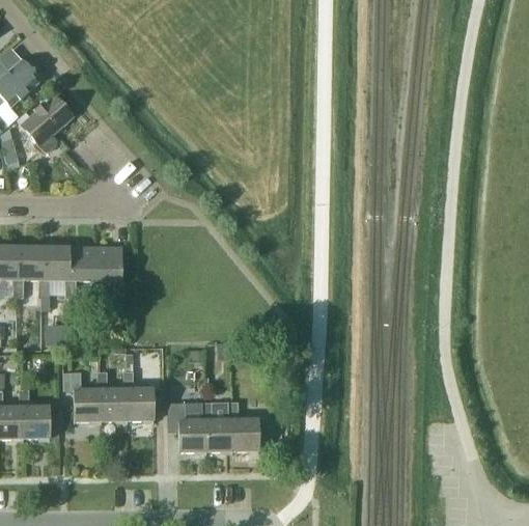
[(35,71),(23,56),(9,67),(0,57),(0,94),(1,94),(10,105),(11,106),(38,81),(32,73),(35,71)]
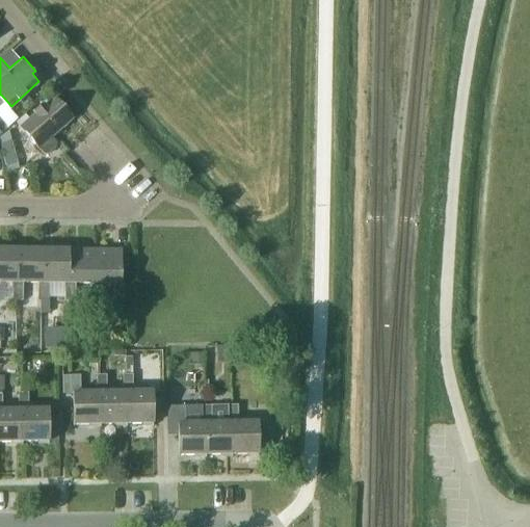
[(74,113),(56,94),(46,103),(45,101),(36,109),(37,110),(22,125),(41,145),(46,150),(49,151),(58,141),(58,139),(53,133),(74,113)]
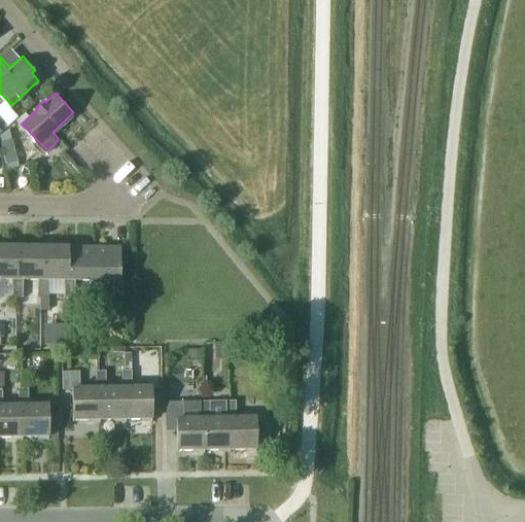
[(11,105),(10,104),(0,113),(0,129),(1,130),(19,113),(11,105)]
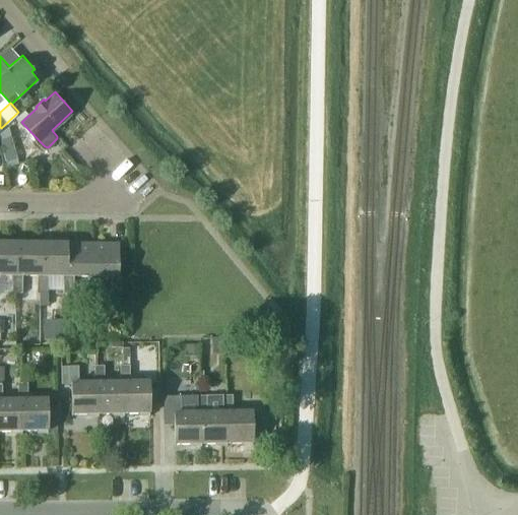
[(12,134),(1,137),(7,159),(18,156),(12,134)]
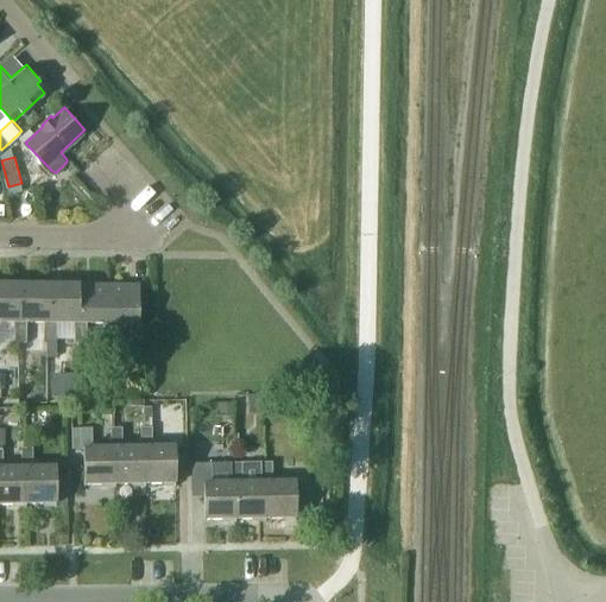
[(19,280),(0,280),(0,318),(16,318),(19,318),(19,280)]
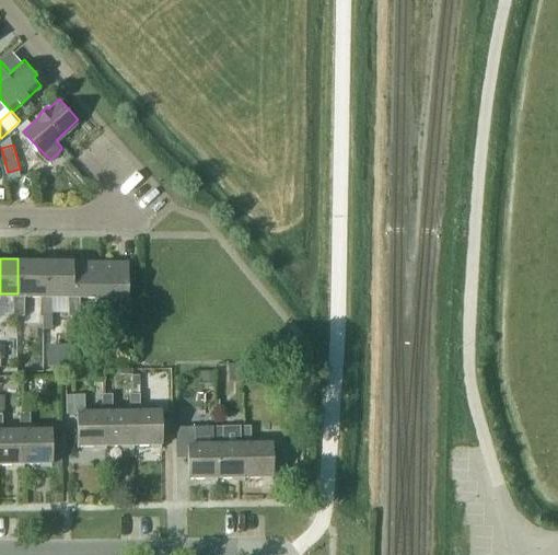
[(25,293),(41,295),(44,295),(45,259),(18,258),(18,293),(14,293),(14,313),(25,313),(25,293)]
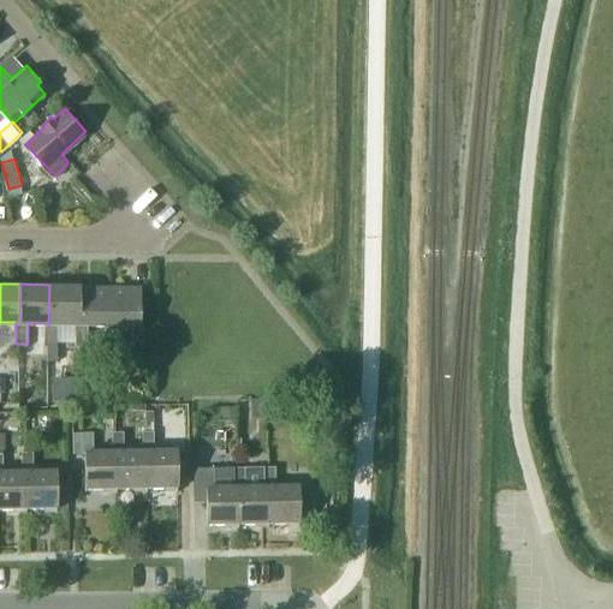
[(79,323),(79,285),(49,285),(48,323),(45,323),(45,344),(58,344),(58,323),(76,323),(79,323)]
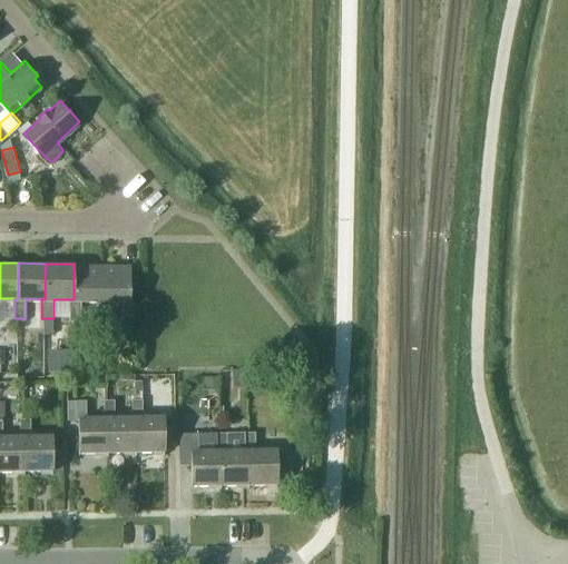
[(81,299),(103,299),(103,264),(74,264),(74,299),(70,299),(70,318),(81,318),(81,299)]
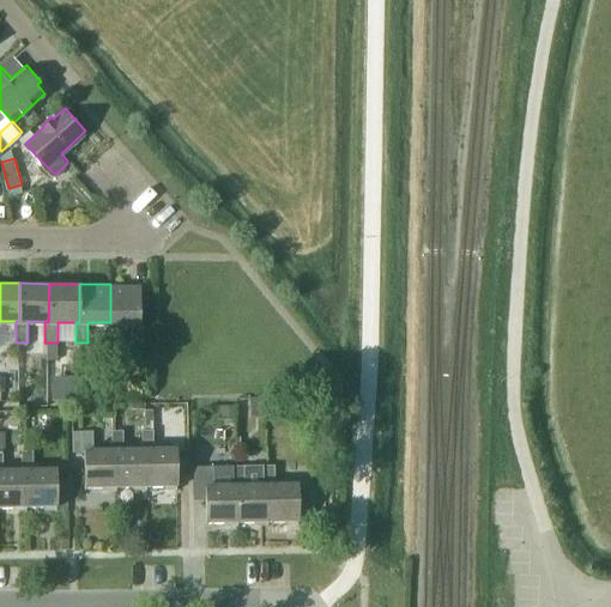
[(141,285),(110,284),(110,322),(132,322),(131,344),(144,344),(144,321),(141,321),(141,285)]
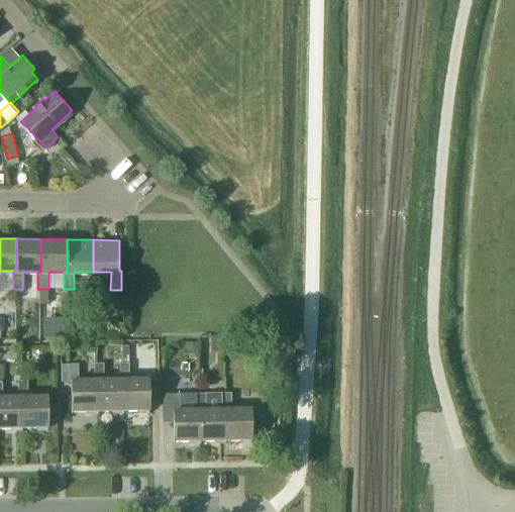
[(45,336),(47,318),(28,317),(27,335),(45,336)]
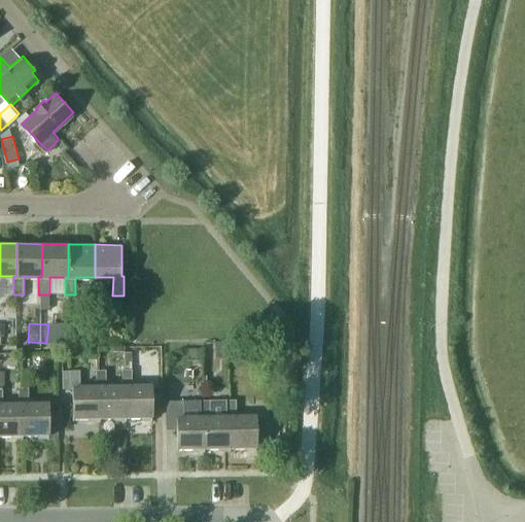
[(97,369),(97,386),(99,386),(100,418),(126,417),(125,385),(123,385),(106,386),(106,369),(97,369)]
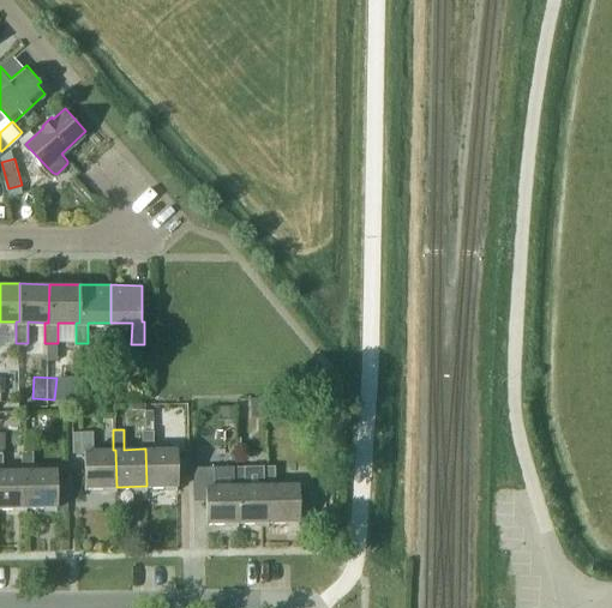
[(145,449),(147,486),(178,486),(177,449),(154,449),(154,429),(143,429),(143,449),(145,449)]
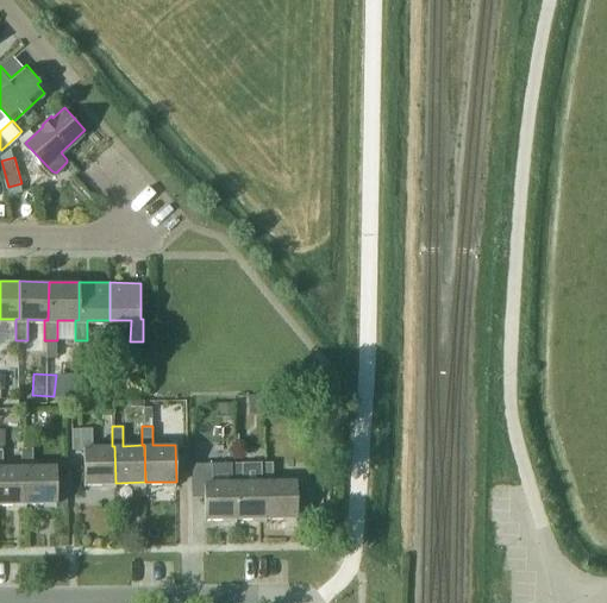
[(86,484),(116,483),(114,446),(112,446),(93,446),(93,427),(73,427),(73,448),(85,447),(86,484)]
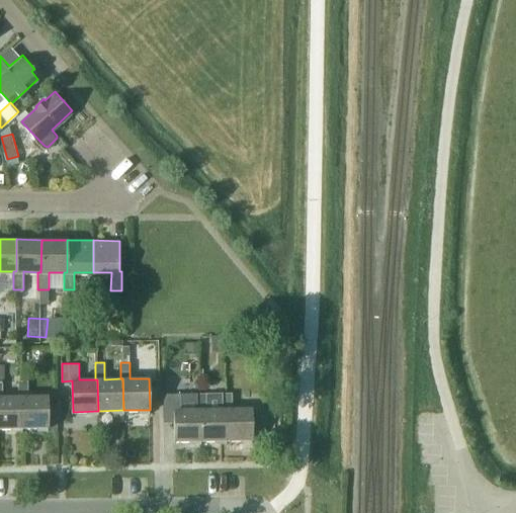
[(0,427),(22,427),(21,395),(19,395),(3,396),(3,379),(0,378),(0,427)]
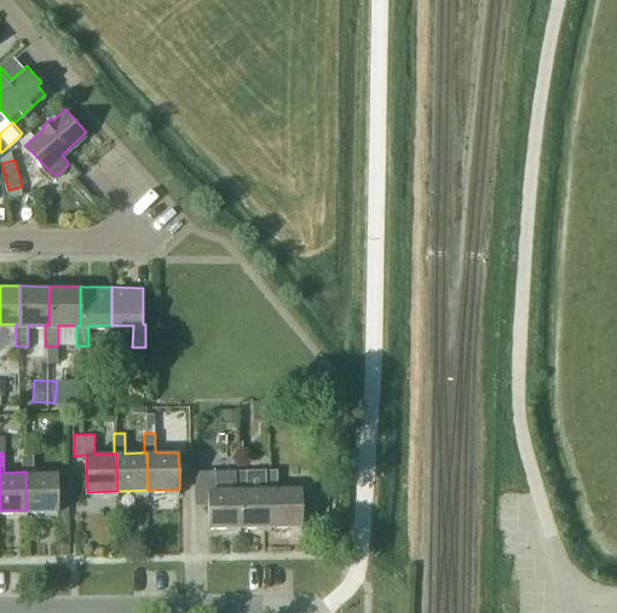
[(26,472),(27,510),(57,509),(57,472),(34,472),(34,452),(22,452),(23,472),(26,472)]
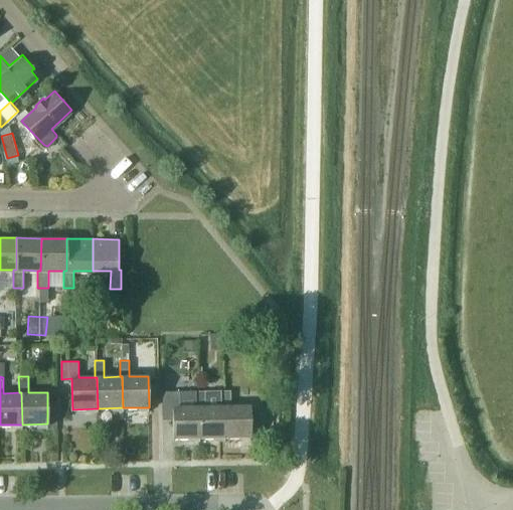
[(158,392),(158,381),(150,382),(150,392),(158,392)]
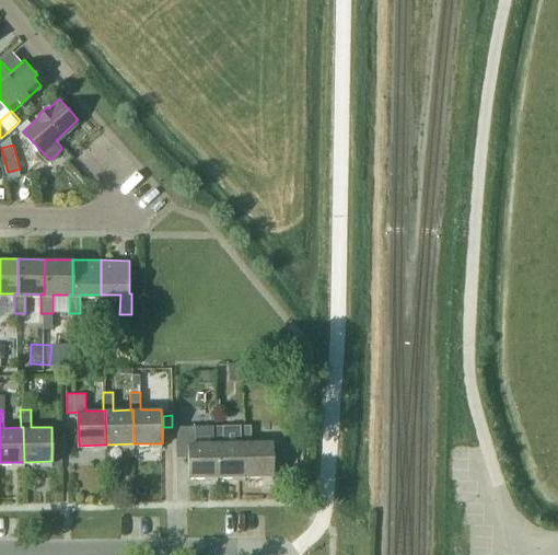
[(244,439),(242,440),(242,421),(214,423),(214,440),(217,440),(218,474),(245,474),(244,439)]
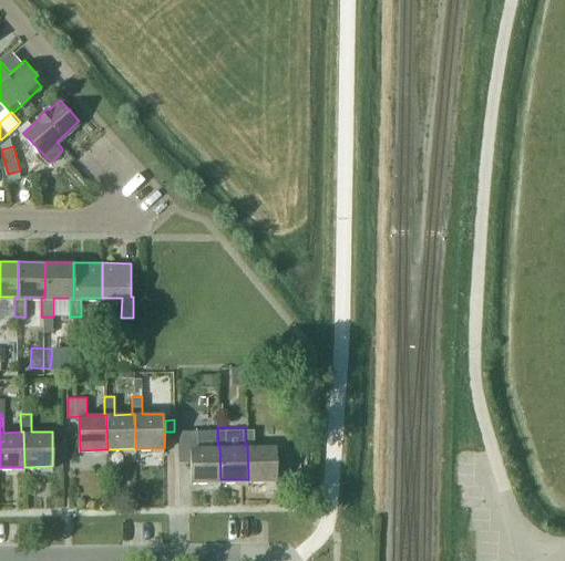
[(245,426),(245,445),(247,444),(248,479),(277,478),(276,444),(255,444),(255,426),(245,426)]
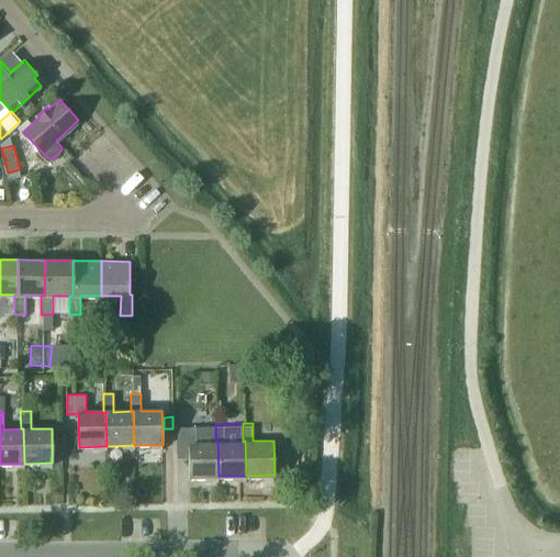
[(190,477),(219,476),(217,442),(215,442),(215,424),(178,424),(179,444),(190,444),(190,477)]
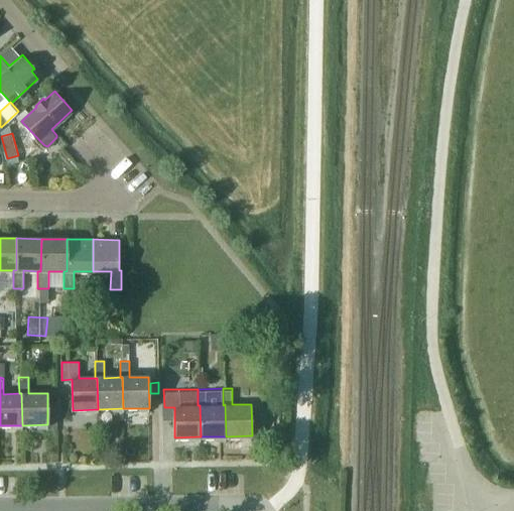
All buildings are outlined.
